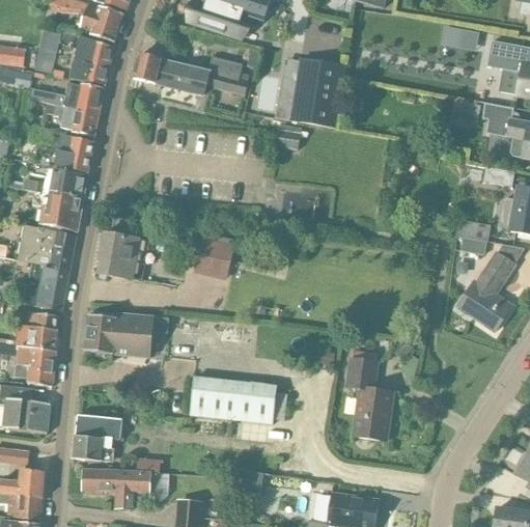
[(50,0),(48,7),(62,11),(84,14),(78,30),(114,42),(123,12),(84,0),(50,0)]
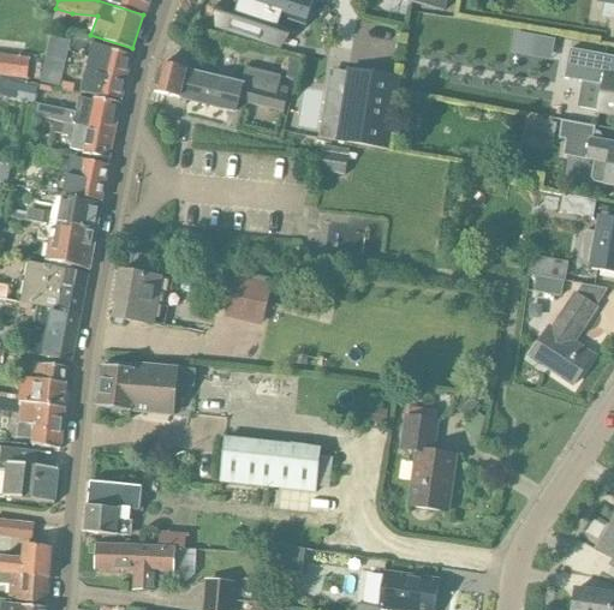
[(145,10),(149,0),(111,0),(123,4),(145,10)]
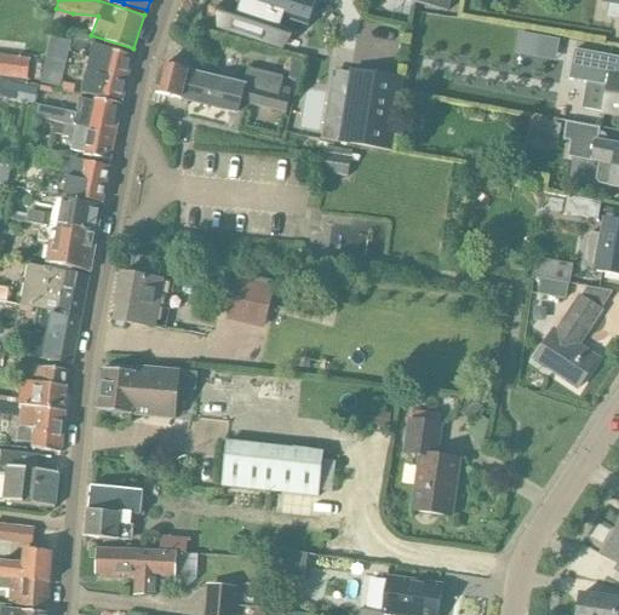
[(229,0),(222,23),(278,42),(286,18),(281,17),(282,13),(307,21),(313,0),(240,0),(239,4),(229,0)]
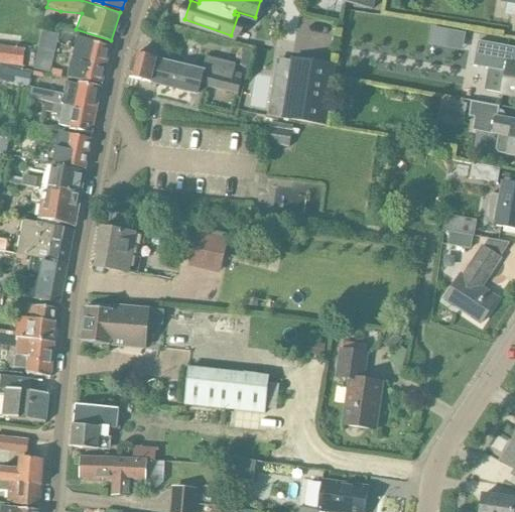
[(506,0),(504,11),(514,13),(514,0),(506,0)]
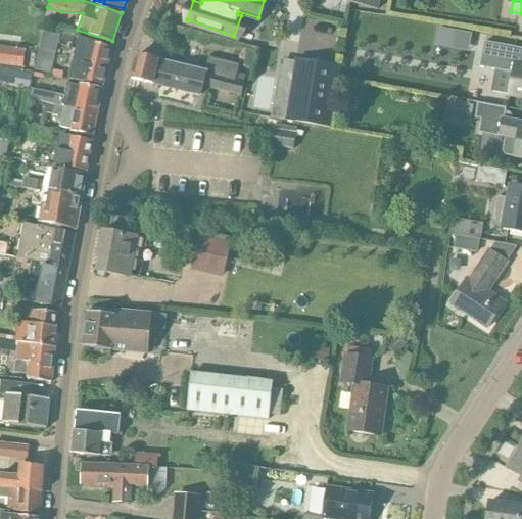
[(68,77),(83,80),(102,83),(111,44),(59,30),(57,41),(75,47),(68,77)]
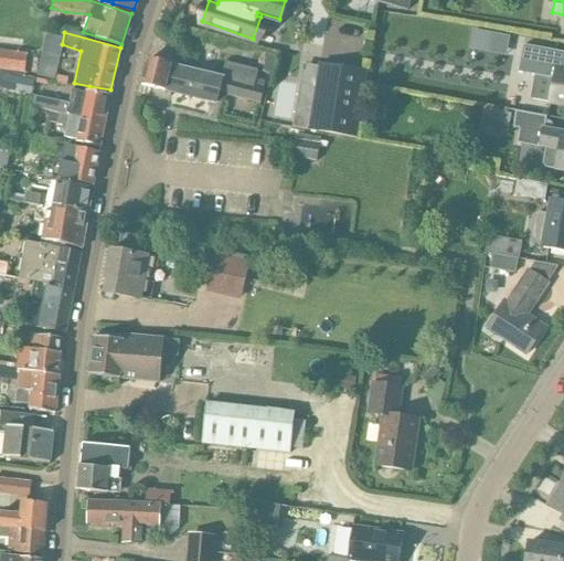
[(563,50),(522,42),(518,70),(533,73),(552,76),(549,99),(563,102),(563,67),(563,69),(563,66),(563,50)]
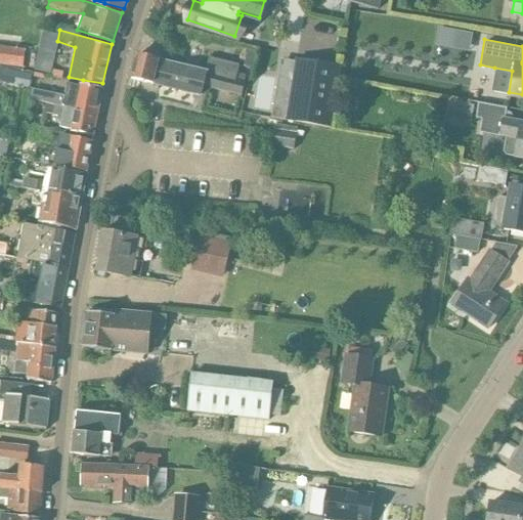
[(0,61),(22,66),(24,46),(0,43),(0,61)]
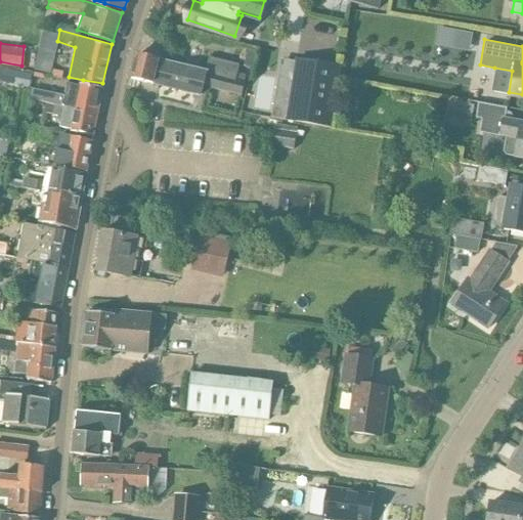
[(247,46),(243,63),(251,66),(255,48),(247,46)]
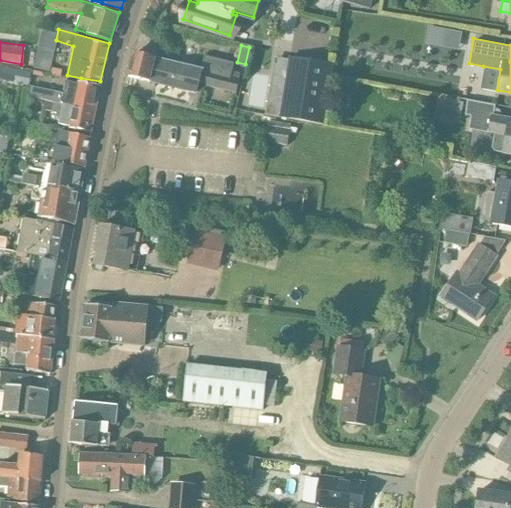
[(127,74),(136,76),(153,80),(159,57),(133,51),(127,74)]
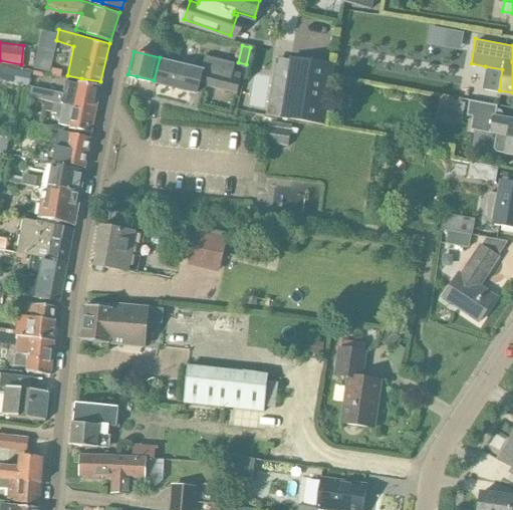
[(160,57),(154,80),(196,90),(198,80),(236,90),(240,78),(230,75),(234,60),(205,53),(202,68),(160,57)]
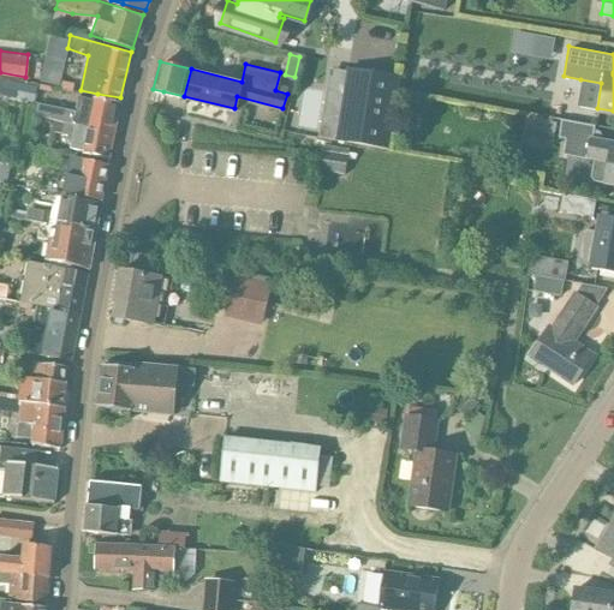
[(346,66),(335,139),(388,148),(400,73),(346,66)]
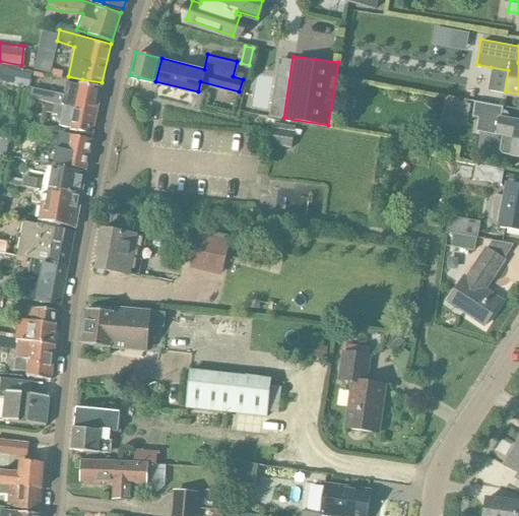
[(0,76),(21,82),(23,70),(0,63),(0,76)]
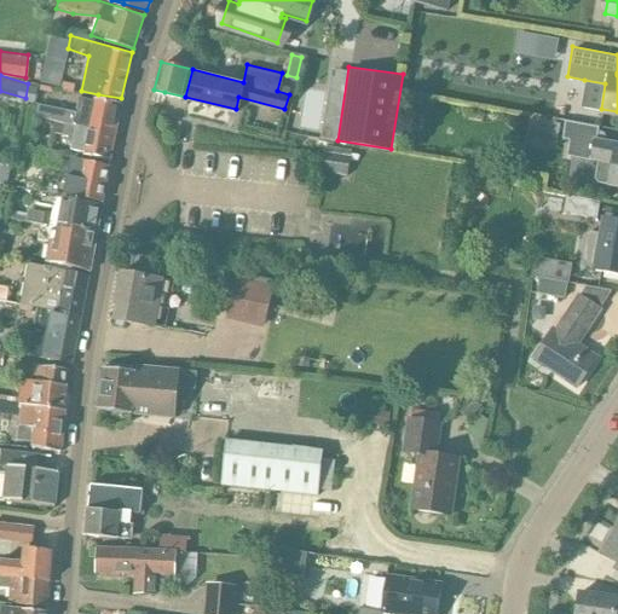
[(32,114),(45,116),(53,117),(70,121),(115,129),(121,102),(94,97),(94,98),(80,96),(78,110),(34,102),(32,114)]
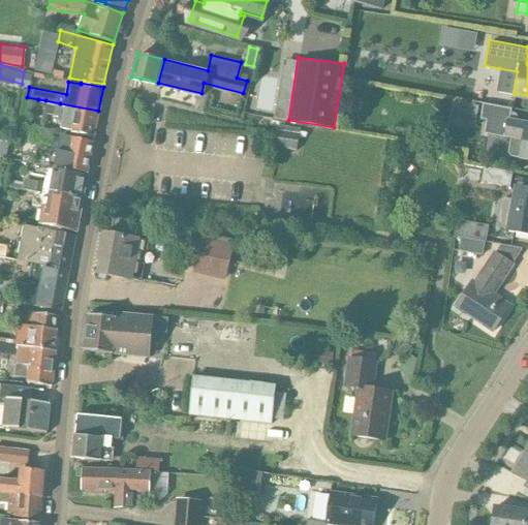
[(452,98),(449,106),(476,112),(477,103),(452,98)]
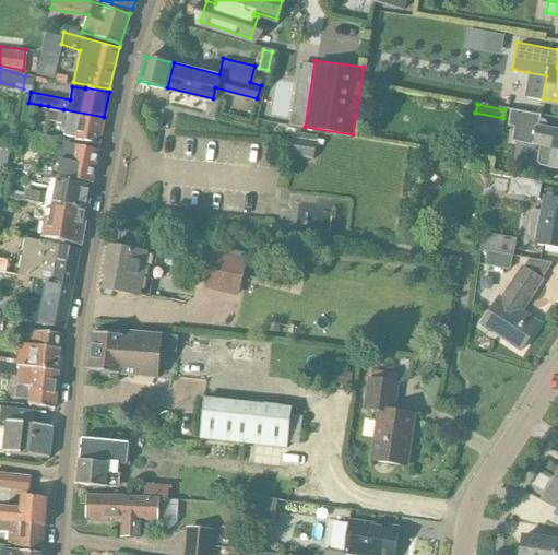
[(98,142),(104,117),(63,109),(48,106),(46,117),(60,121),(60,119),(68,121),(66,131),(75,133),(74,138),(98,142)]
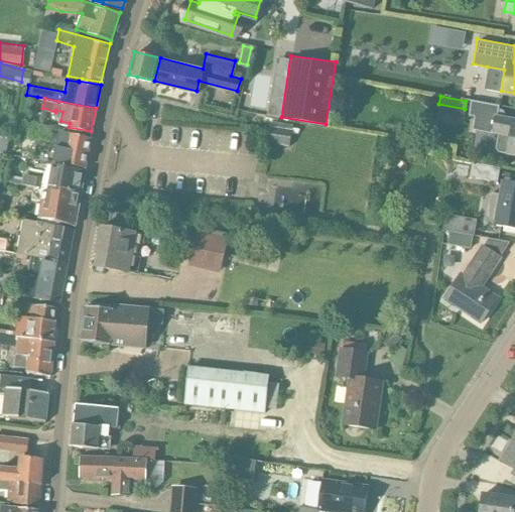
[(507,152),(514,153),(514,117),(497,114),(499,104),(471,99),(469,115),(474,115),(472,128),(492,132),(493,130),(498,131),(495,146),(499,150),(507,152)]
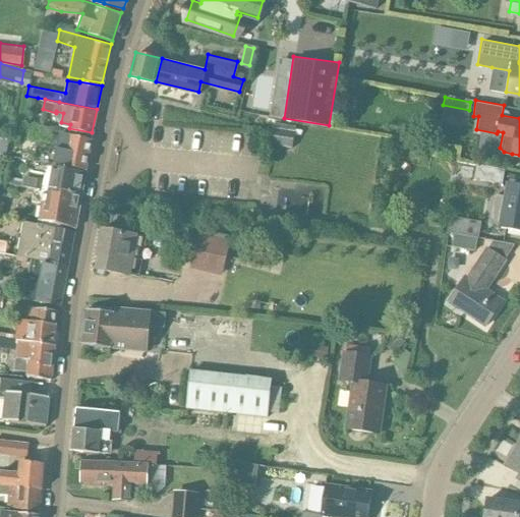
[(53,126),(22,119),(20,127),(33,129),(31,135),(50,139),(53,126)]
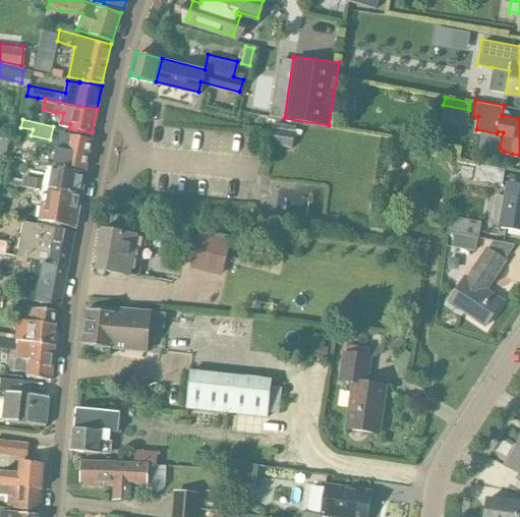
[(270,141),(272,142),(292,146),(294,129),(273,126),(270,141)]
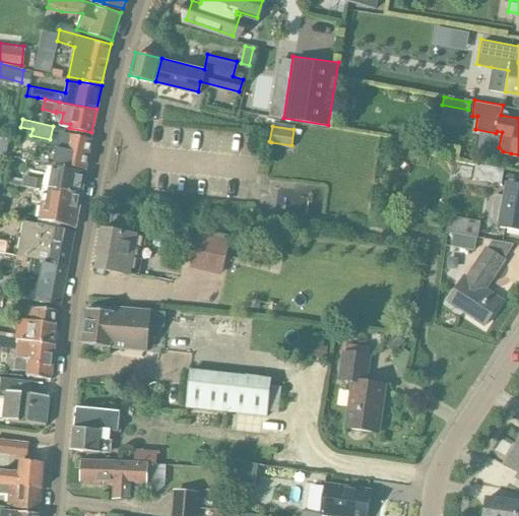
[(71,133),(62,132),(58,131),(52,162),(65,164),(84,168),(91,137),(71,133)]
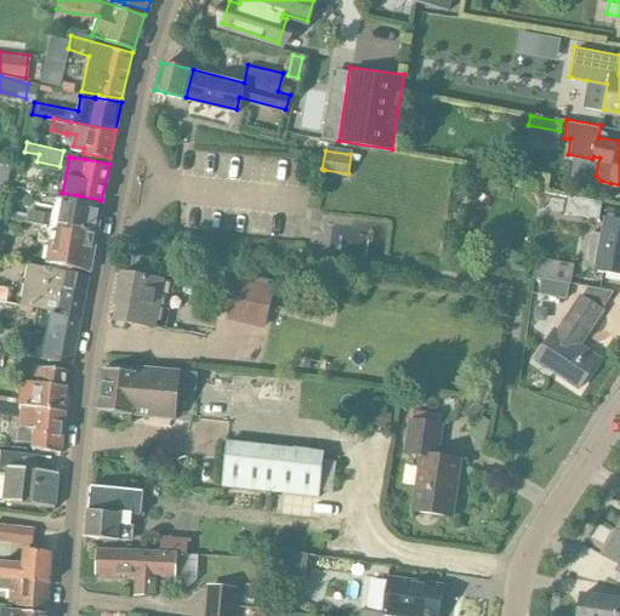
[(28,220),(30,220),(70,227),(70,224),(96,229),(101,203),(78,199),(64,197),(64,198),(56,195),(53,212),(29,207),(28,214),(12,211),(12,209),(10,209),(9,217),(27,221),(28,220)]
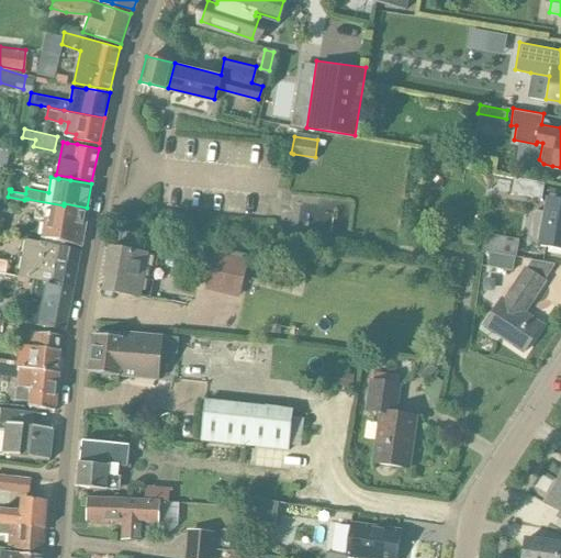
[(540,198),(543,182),(514,177),(511,192),(540,198)]
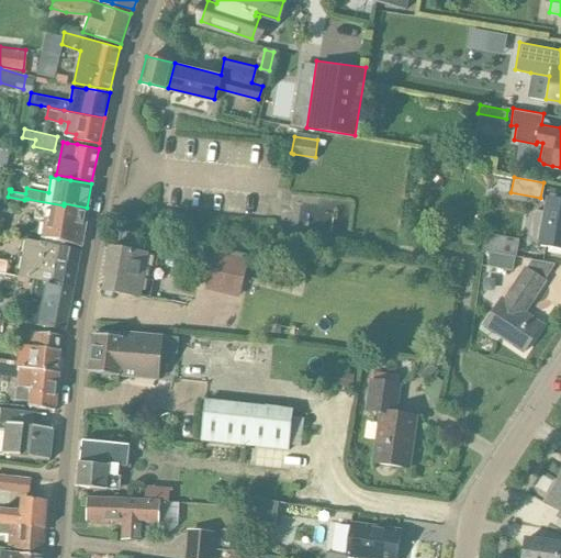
[(540,244),(546,245),(560,246),(560,199),(548,198),(546,210),(536,208),(531,211),(528,233),(531,236),(540,238),(540,244)]
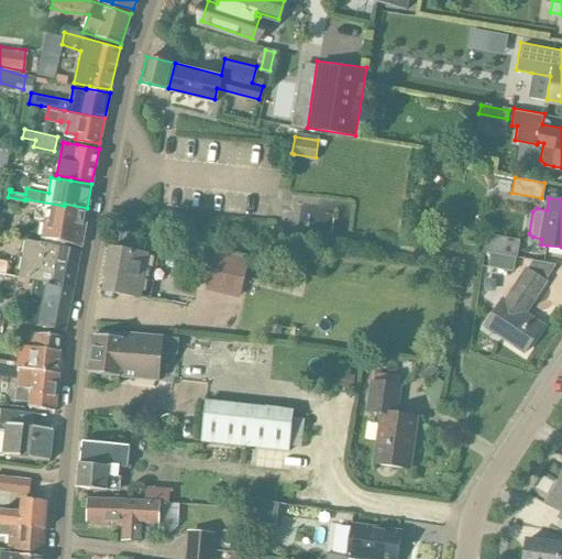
[(46,236),(81,245),(87,208),(64,204),(64,206),(28,199),(53,205),(50,218),(44,217),(41,234),(46,236)]
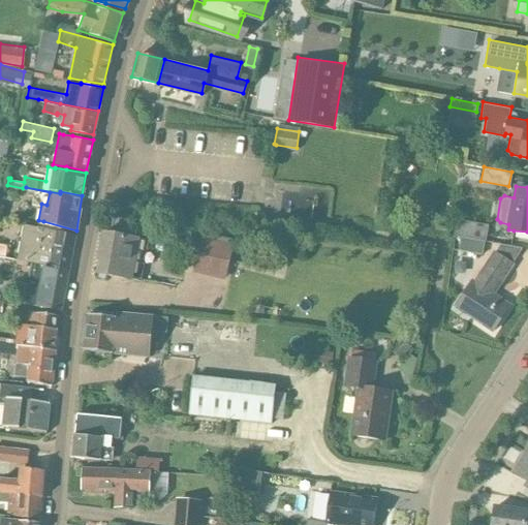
[(18,256),(29,259),(31,259),(69,267),(75,234),(43,226),(24,223),(18,256)]
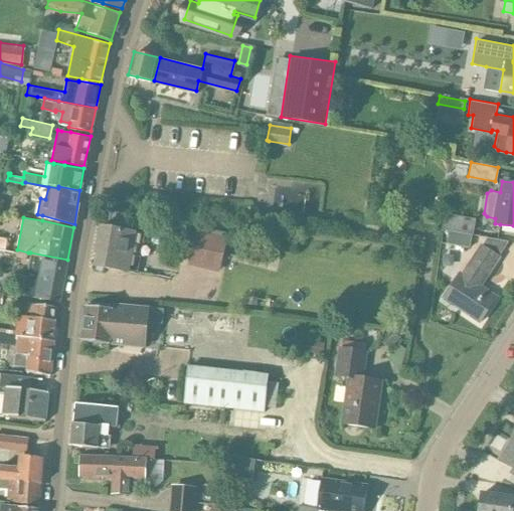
[(97,251),(95,264),(127,270),(134,230),(100,224),(95,250),(97,251)]
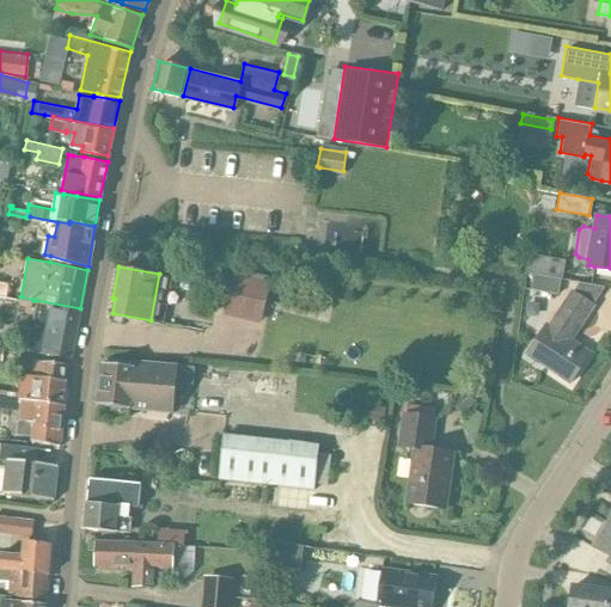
[(533,271),(531,287),(556,292),(560,276),(533,271)]
